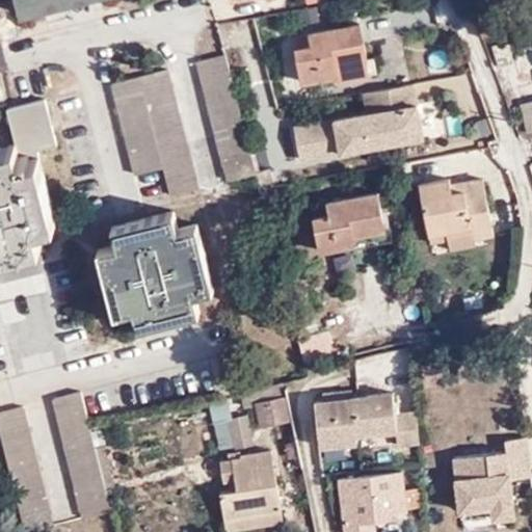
[(23,0),(27,15),(75,2),(81,0),(23,0)]
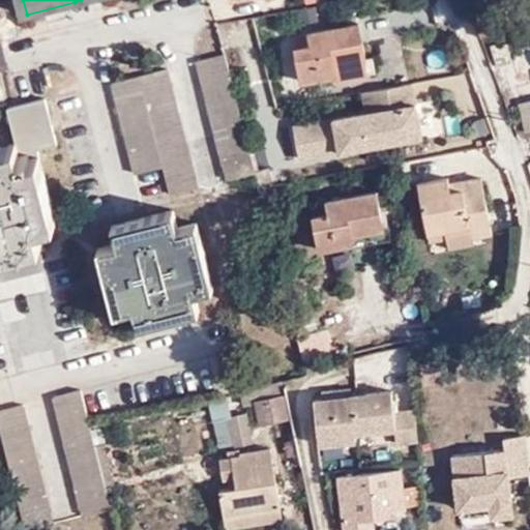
[(300,80),(335,72),(333,64),(333,63),(361,58),(363,58),(364,58),(358,23),(308,32),(310,43),(294,47),(300,80)]
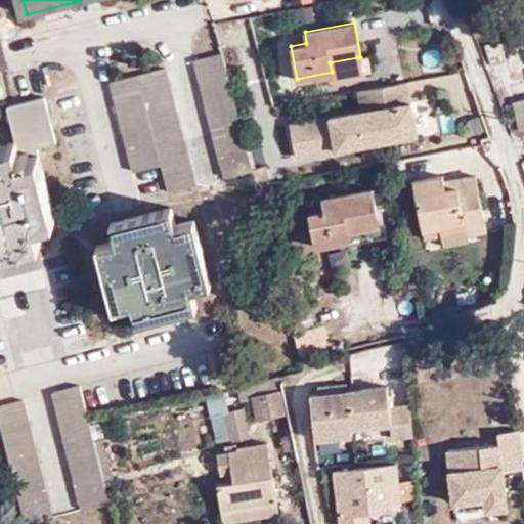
[(498,40),(484,44),(489,68),(505,63),(498,40)]
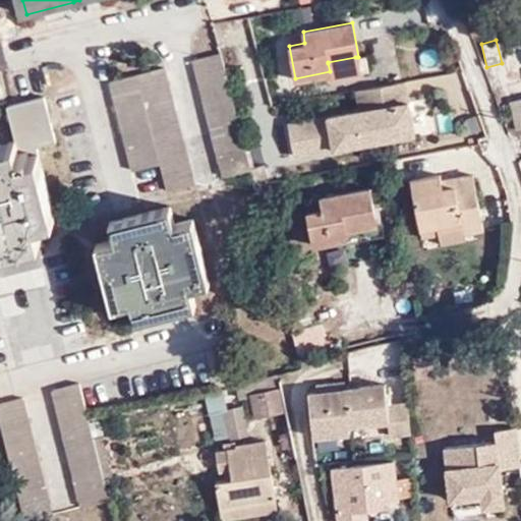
[(252,168),(221,51),(194,59),(225,175),(252,168)]
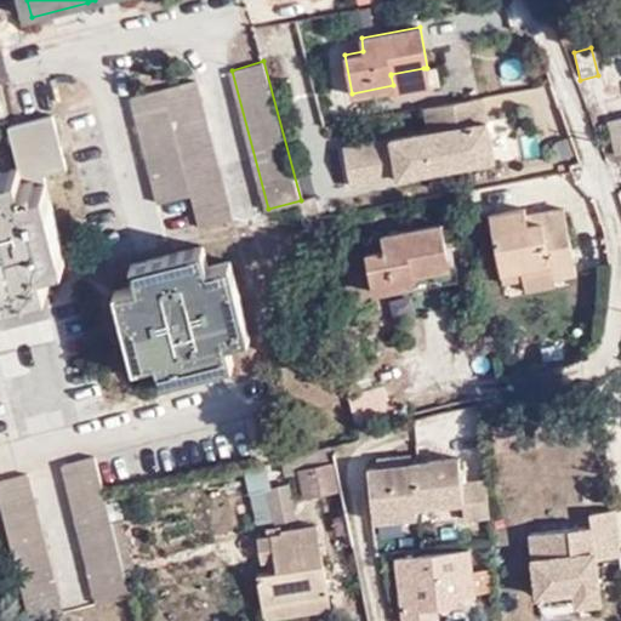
[(428,83),(426,68),(423,68),(391,74),(391,75),(393,85),(393,89),(428,83)]
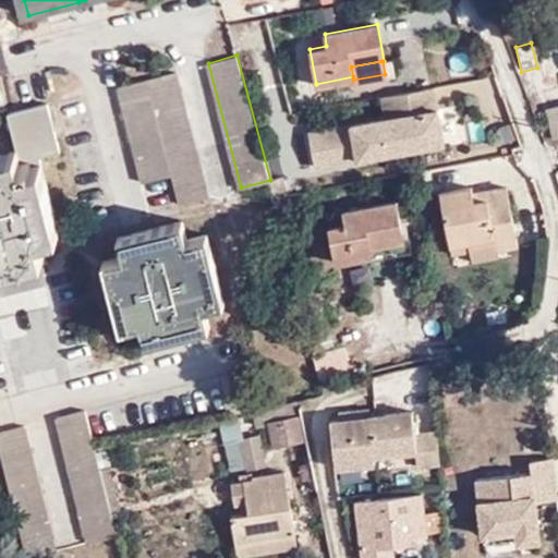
[(179,71),(148,77),(173,176),(181,203),(208,195),(179,71)]
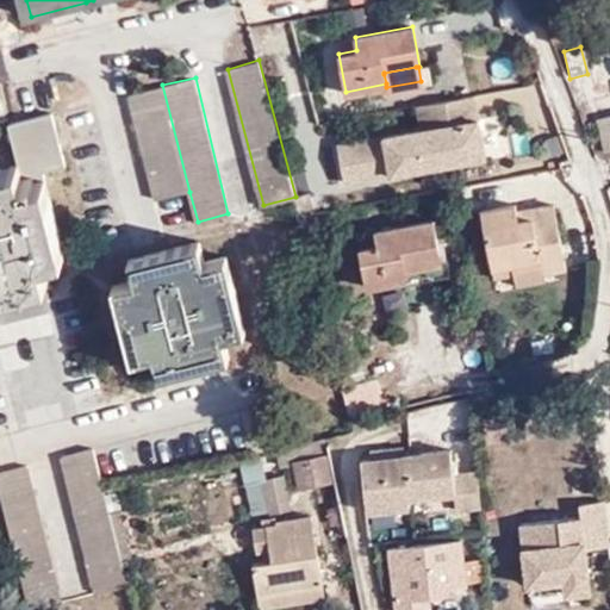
[(190,192),(162,85),(129,93),(157,200),(190,192)]
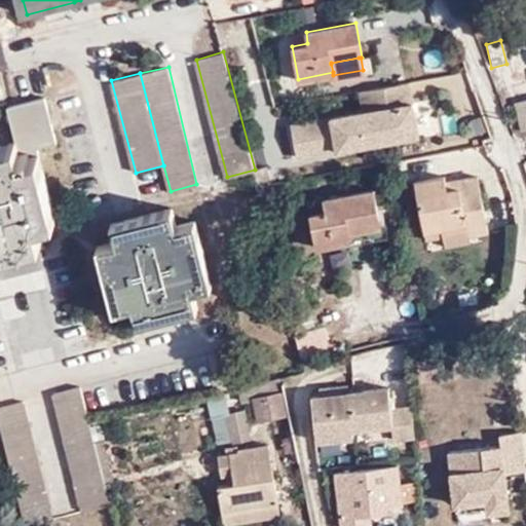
[(295,112),(300,148),(423,133),(417,78),(369,84),(371,102),(295,112)]
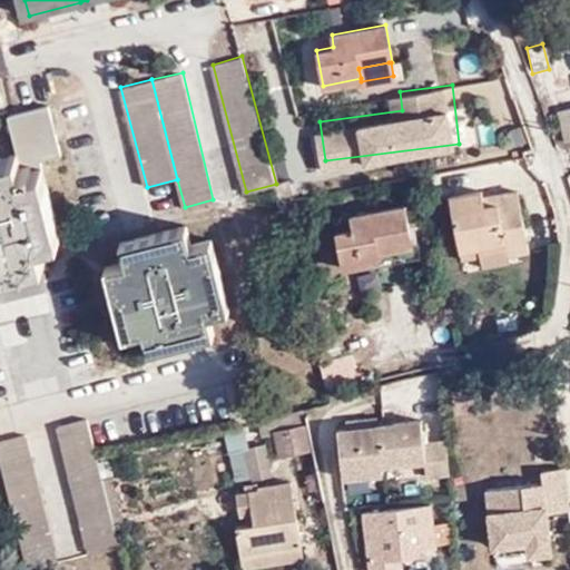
[(0,272),(19,267),(50,259),(45,242),(65,236),(46,165),(68,158),(55,105),(12,115),(21,149),(0,155),(0,272)]
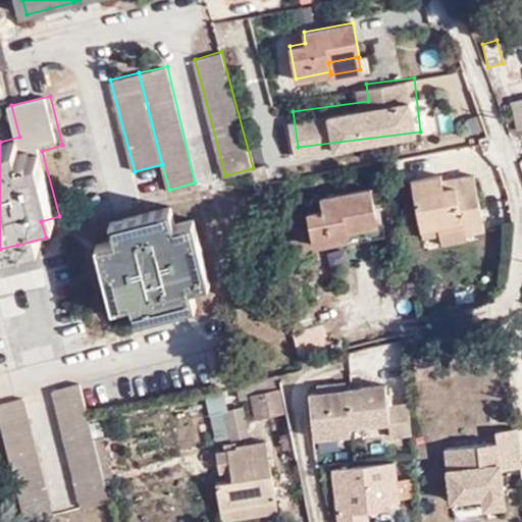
[(521,124),(521,98),(511,101),(517,125),(521,124)]
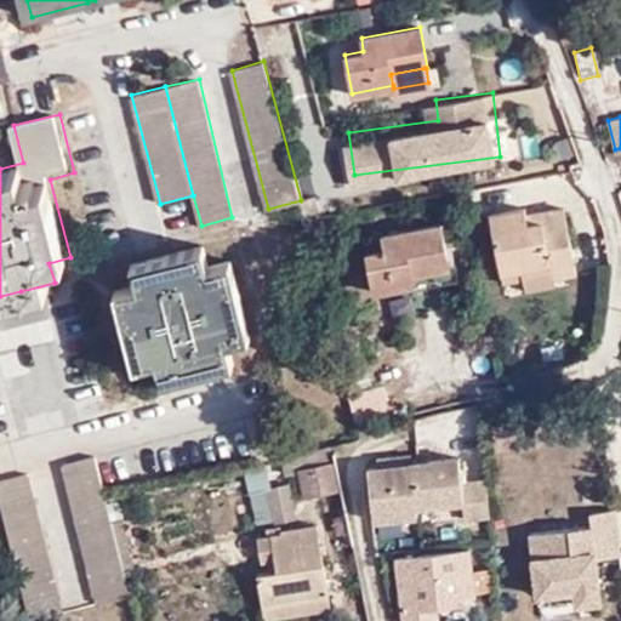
[(313,197),(301,200),(305,220),(319,216),(313,197)]
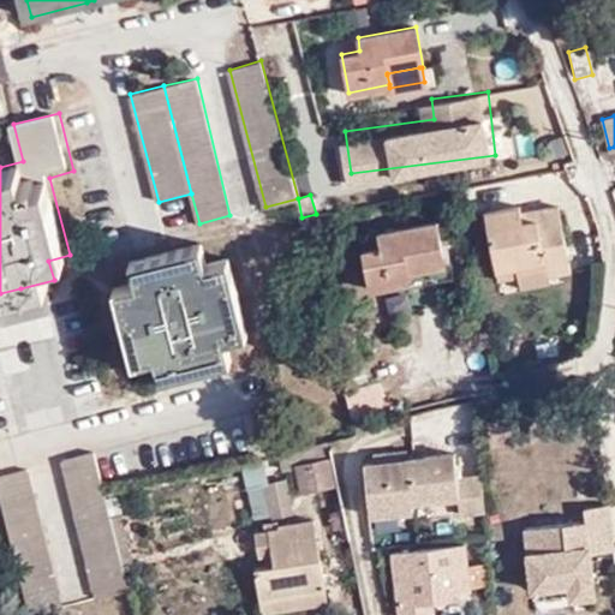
[(316,195),(310,195),(316,214),(320,213),(316,195)]
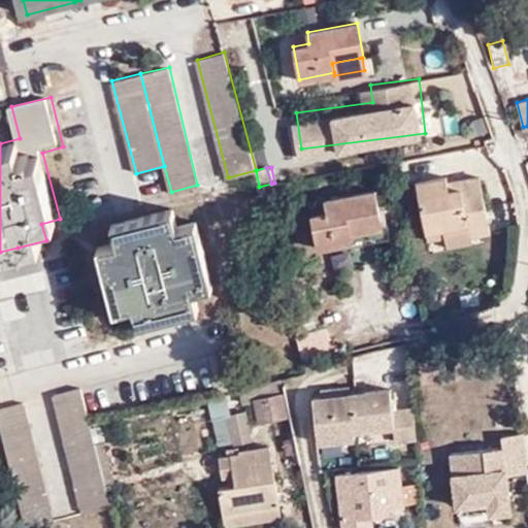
[(447,188),(444,182),(443,175),(414,180),(423,229),(438,226),(440,226),(442,234),(442,236),(463,231),(464,231),(465,234),(487,229),(476,174),(456,179),(458,186),(447,189),(447,188)]
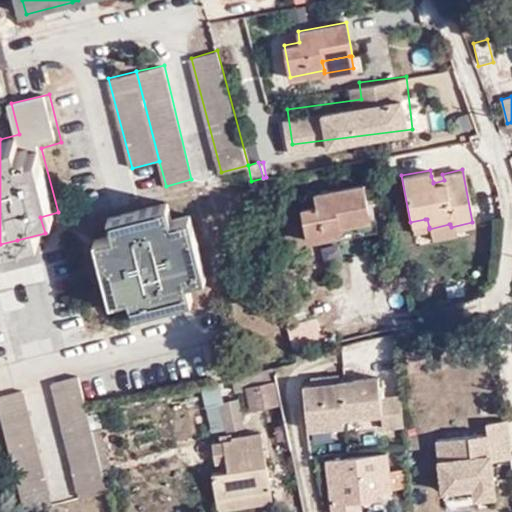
[(442,174),(431,176),(433,182),(433,183),(444,180),(442,174)]
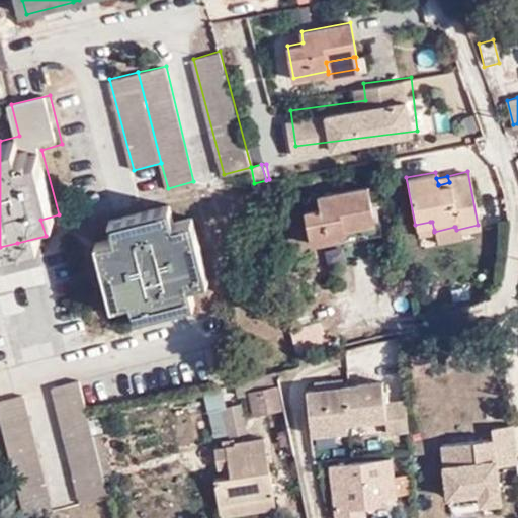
[(321,207),(305,210),(311,242),(345,236),(344,226),(372,222),(366,186),(319,194),(321,207)]
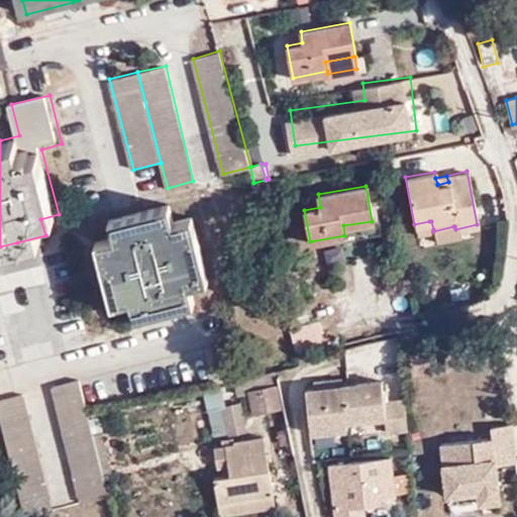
[(171,203),(108,218),(113,235),(94,240),(112,304),(129,300),(133,316),(163,309),(195,301),(191,284),(207,279),(192,215),(175,219),(171,203)]
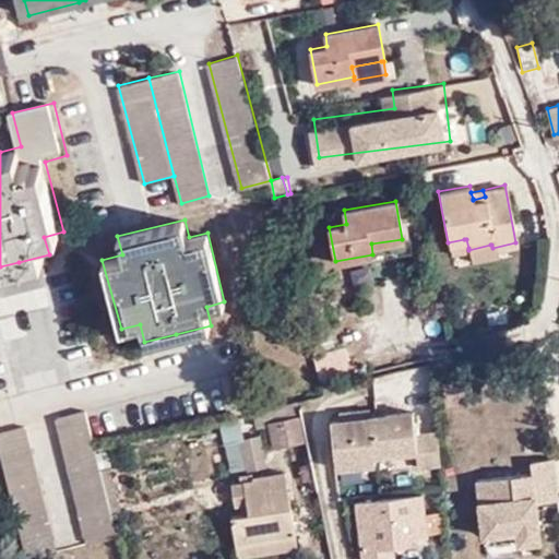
[(450,252),(468,250),(468,248),(466,239),(464,239),(448,242),(450,252)]
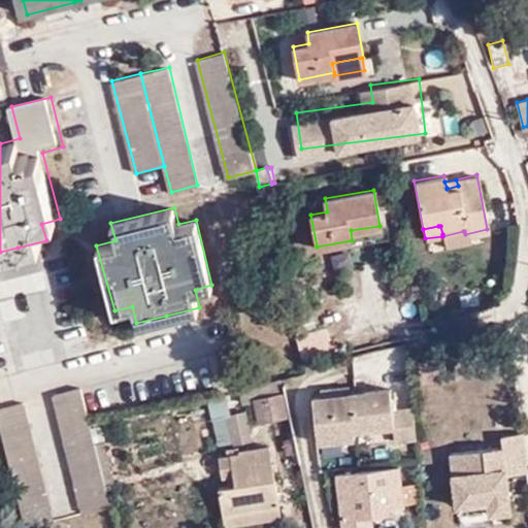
[(466,241),(465,234),(464,231),(463,231),(442,236),(444,245),(466,241)]
